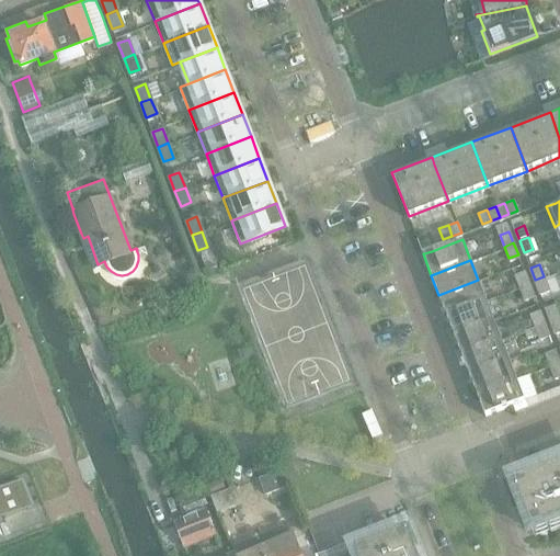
[(520,285),(528,282),(524,271),(515,274),(520,285)]
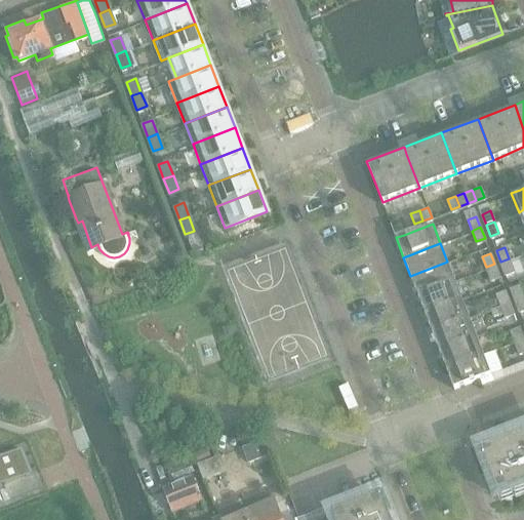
[(509,258),(500,262),(505,273),(513,270),(509,258)]
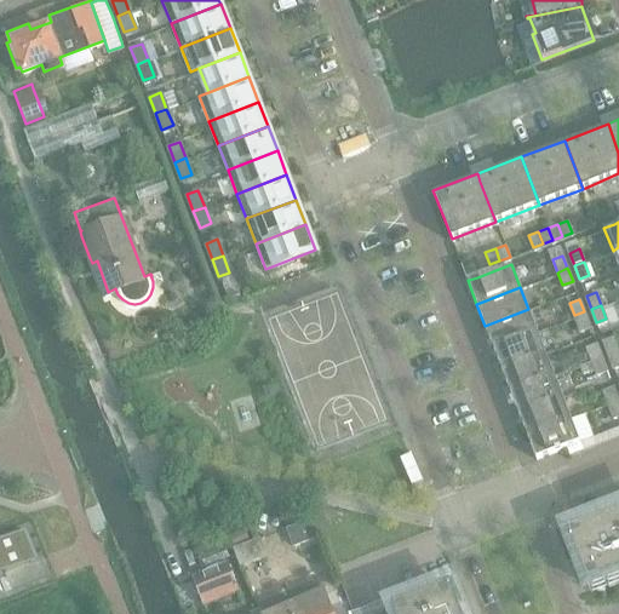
[(528,309),(485,326),(493,346),(502,344),(521,336),(537,331),(528,309)]
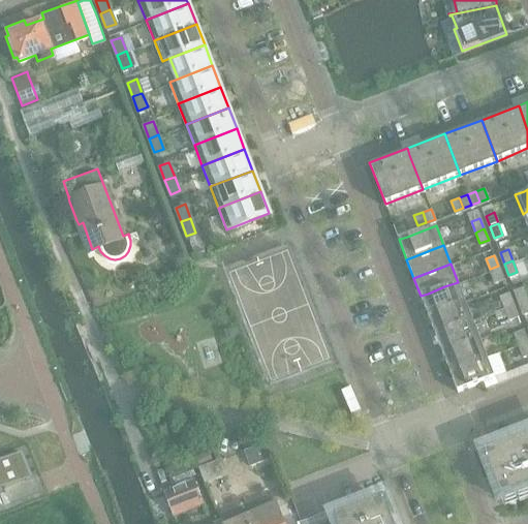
[(498,266),(490,269),(494,280),(502,277),(498,266)]
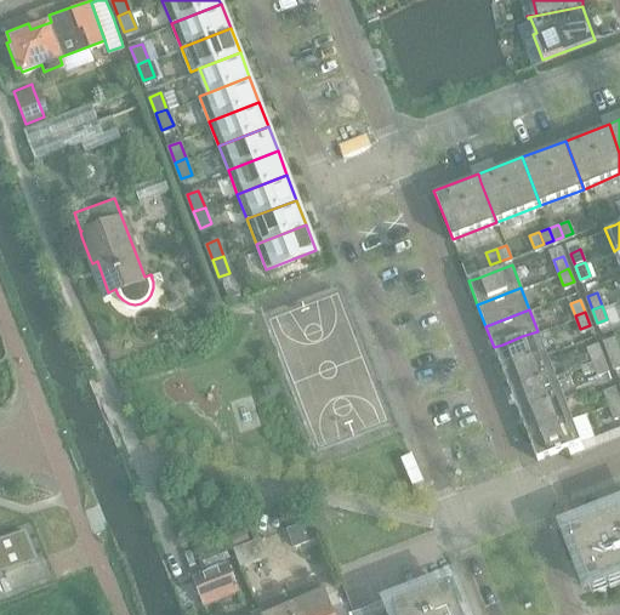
[(502,345),(494,347),(502,369),(511,365),(530,358),(546,352),(538,331),(522,336),(502,345)]
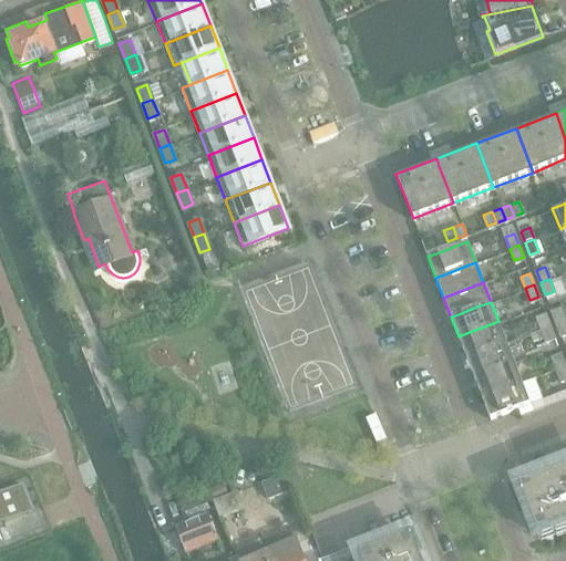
[(556,322),(565,319),(561,307),(551,310),(556,322)]
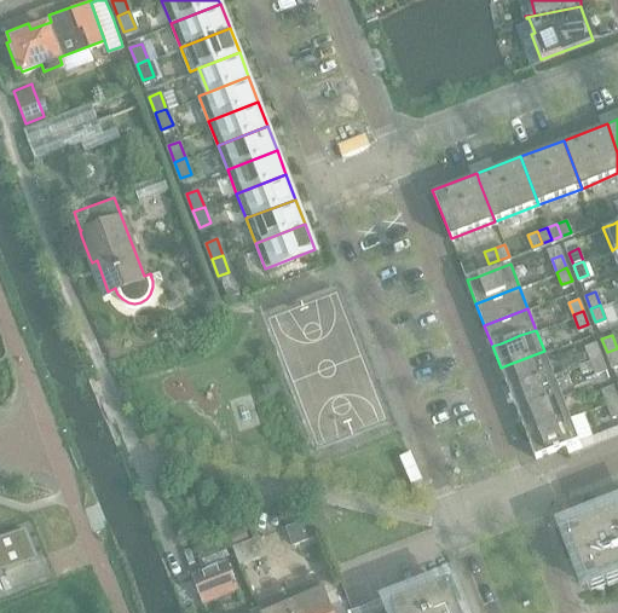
[(590,358),(600,354),(595,341),(585,346),(590,358)]
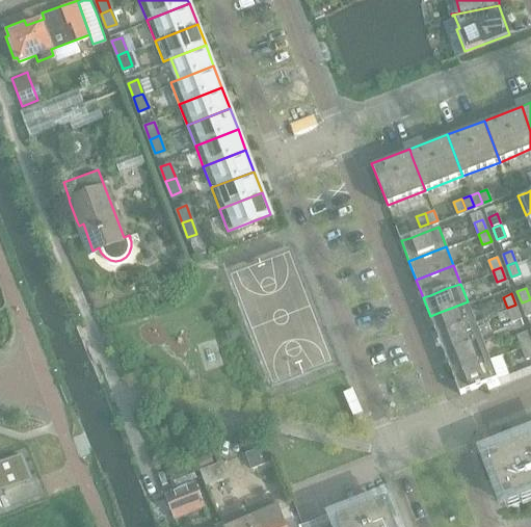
[(530,301),(530,299),(522,302),(526,314),(530,311),(530,301)]
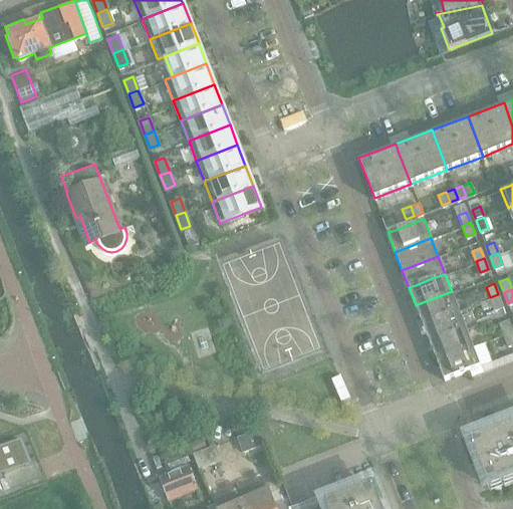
[(423,302),(416,305),(423,323),(430,320),(446,314),(459,309),(452,291),(439,296),(423,302)]
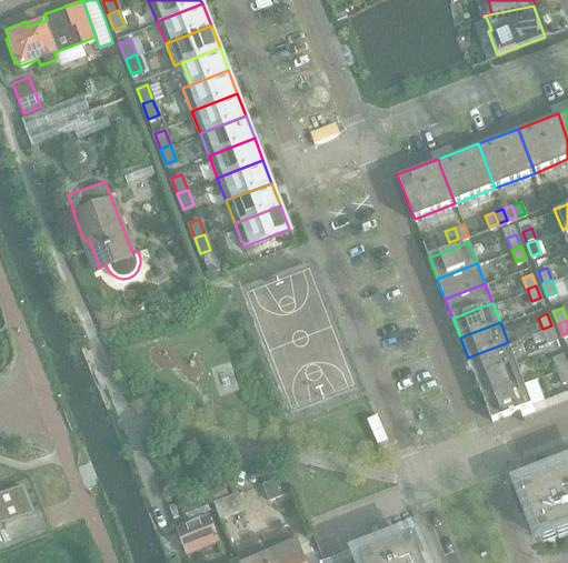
[(551,325),(542,329),(547,341),(556,338),(551,325)]
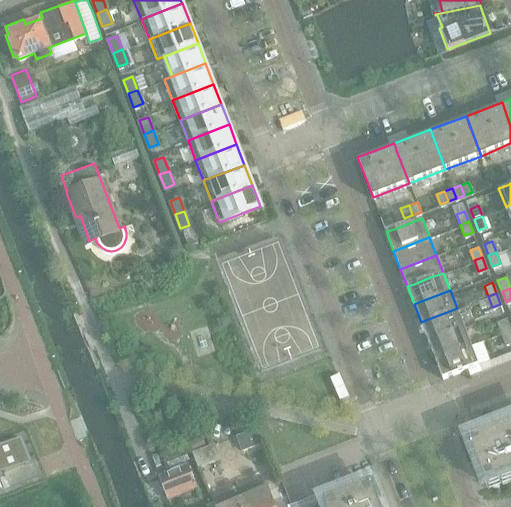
[(428,319),(421,322),(428,340),(435,337),(451,331),(464,326),(457,308),(444,313),(428,319)]
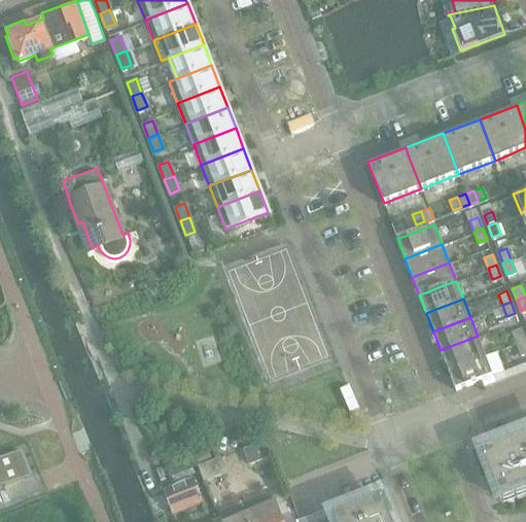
[(517,342),(525,339),(521,327),(512,331),(517,342)]
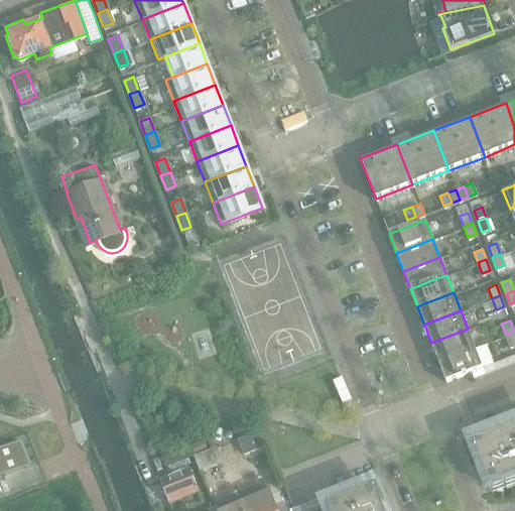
[(438,340),(431,343),(438,361),(445,358),(462,352),(475,347),(468,329),(455,334),(438,340)]
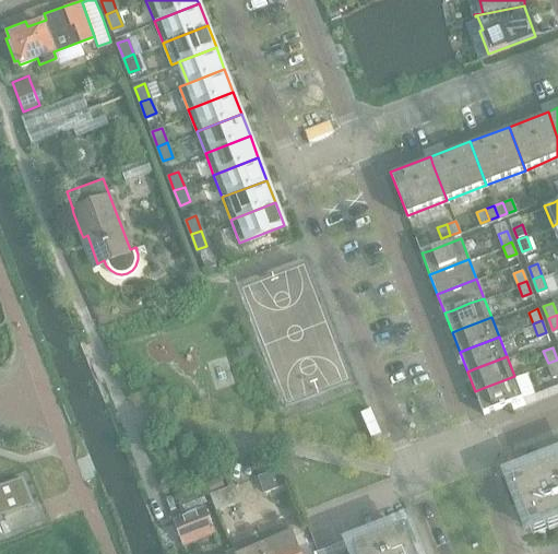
[(557,362),(557,360),(548,363),(553,375),(557,372),(557,362)]
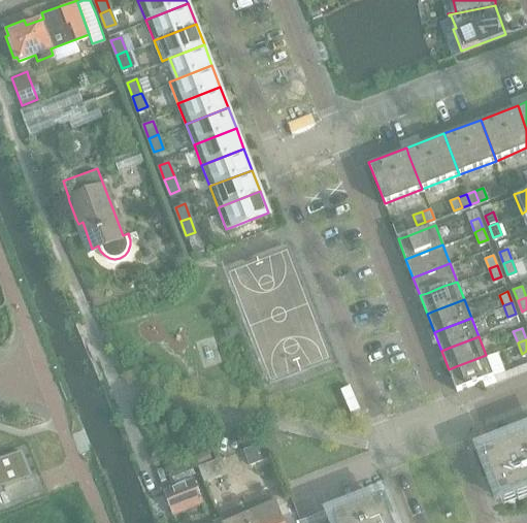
[(497,351),(486,355),(472,360),(456,366),(449,369),(456,389),(463,386),(480,380),(482,379),(485,386),(507,377),(497,351)]
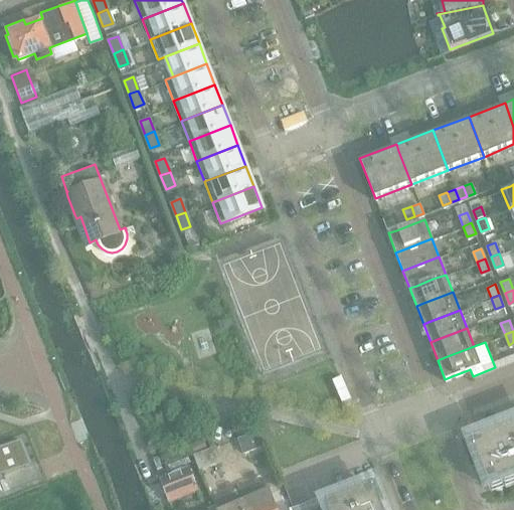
[(513,474),(513,421),(471,439),(488,484),(513,474)]
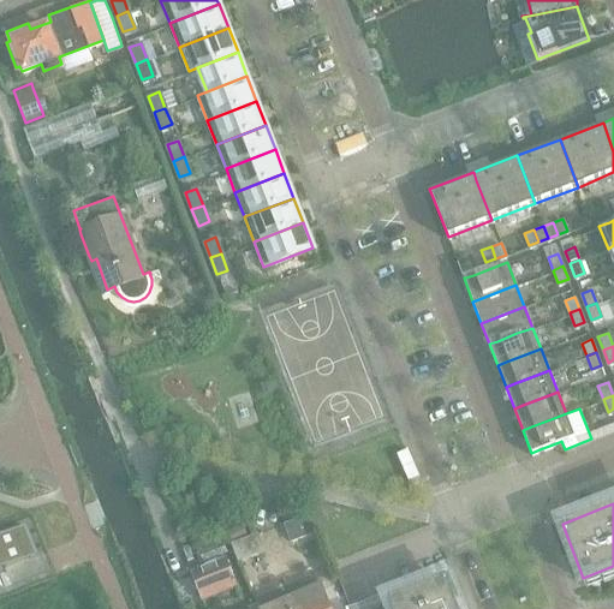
[(291,538),(315,530),(308,513),(285,521),(291,538)]
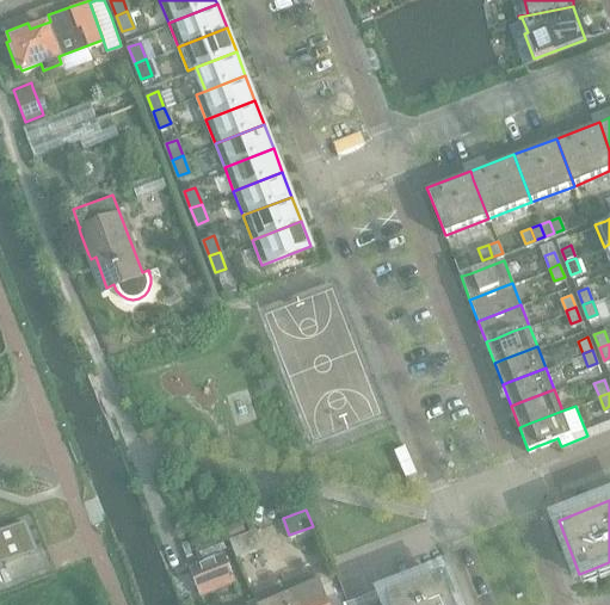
[(23,519),(0,528),(0,551),(4,561),(35,548),(23,519)]
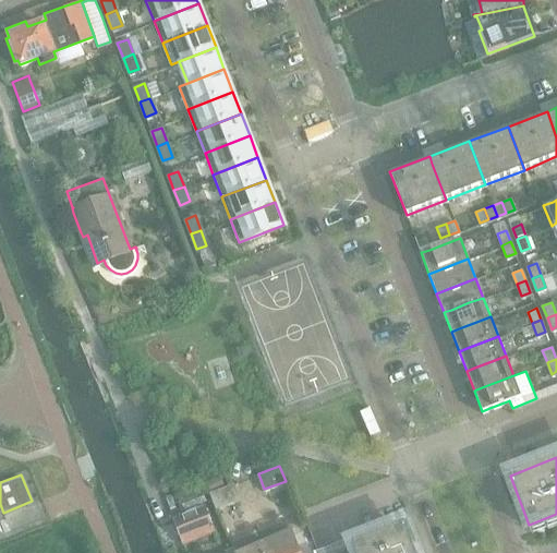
[(223,484),(220,478),(206,483),(208,491),(223,484)]
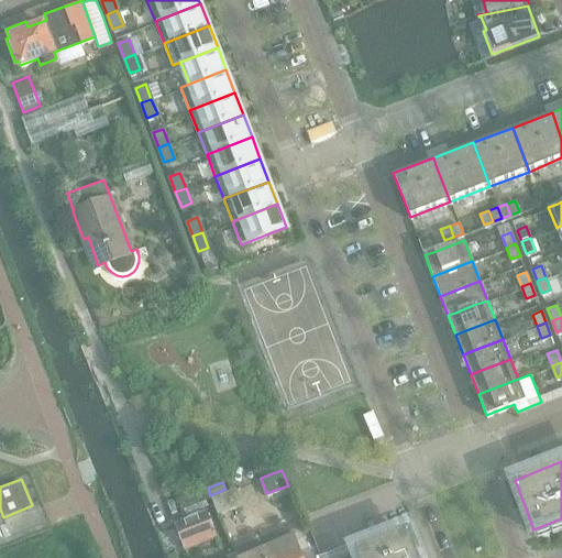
[(234,488),(232,488),(211,496),(218,512),(240,503),(234,488)]
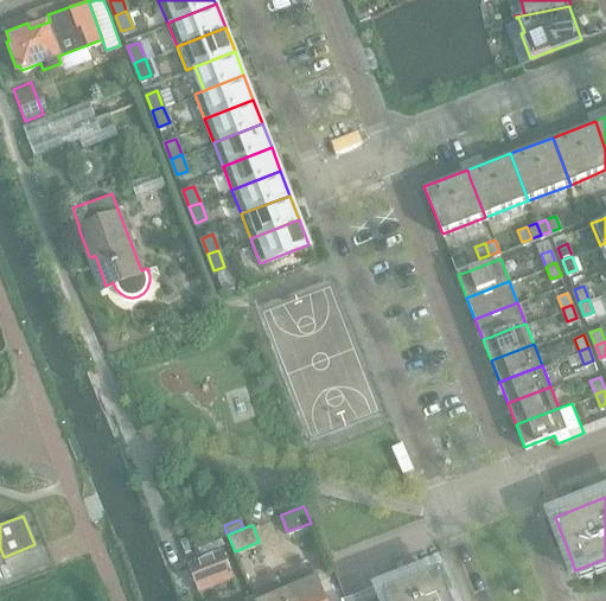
[(223,550),(187,563),(198,589),(233,575),(223,550)]
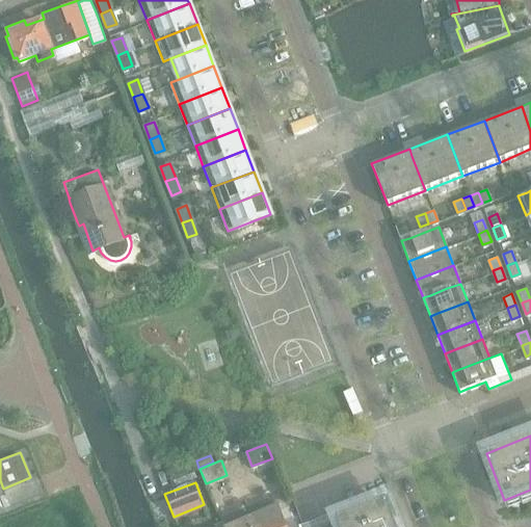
[(246,518),(250,526),(285,526),(271,492),(267,490),(262,492),(261,496),(245,503),(251,516),(246,518)]
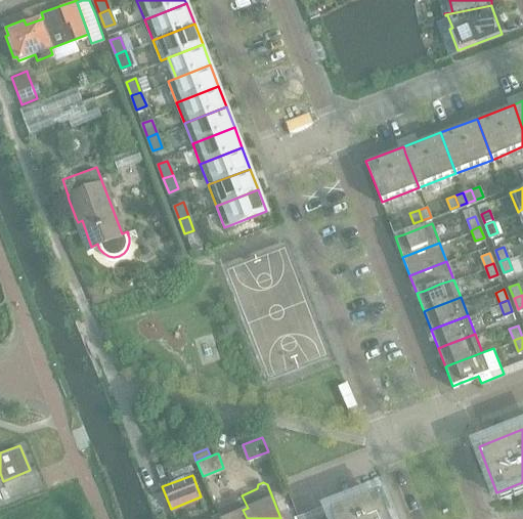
[(294,517),(294,518),(389,518),(379,492),(331,511),(334,518),(331,518),(329,518),(327,513),(309,518),(296,518),(296,517),(294,517)]
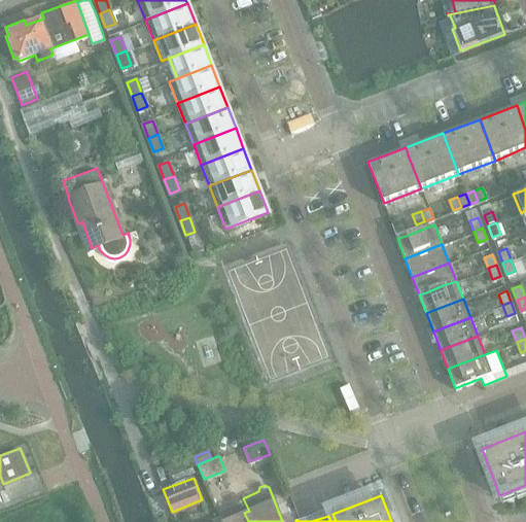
[(219,516),(221,521),(248,521),(244,513),(249,511),(243,498),(240,496),(235,498),(234,502),(217,510),(219,516)]
